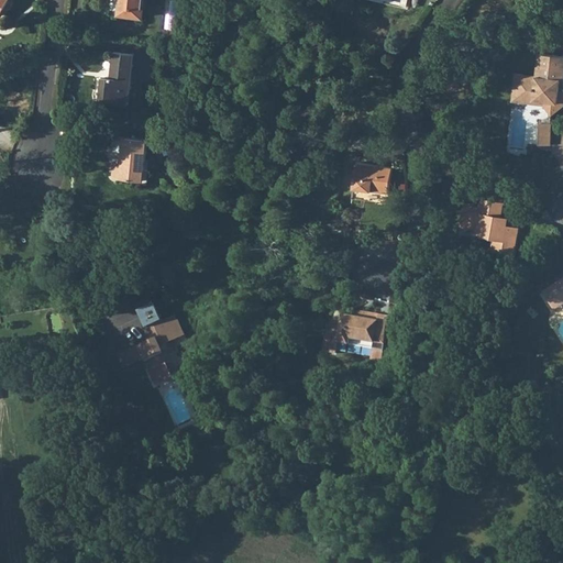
[(0,0),(0,14),(1,15),(9,0),(0,0)]
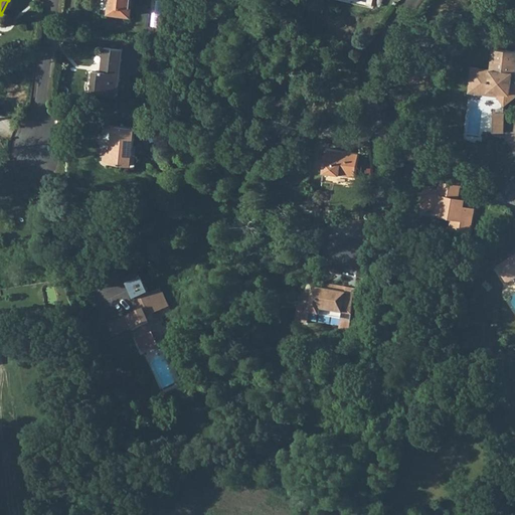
[(102,0),(100,12),(129,16),(131,0),(102,0)]
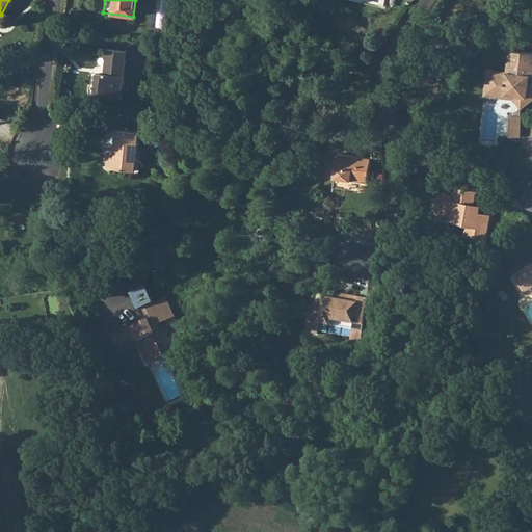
[(98,73),(96,96),(122,98),(126,51),(108,49),(105,74),(98,73)]
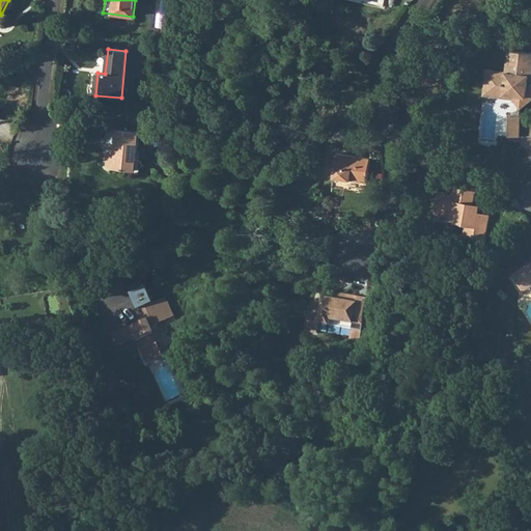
[(486,71),(483,93),(509,96),(512,100),(520,109),(530,99),(530,85),(528,83),(529,76),(530,76),(530,54),(508,52),(506,73),(486,71)]
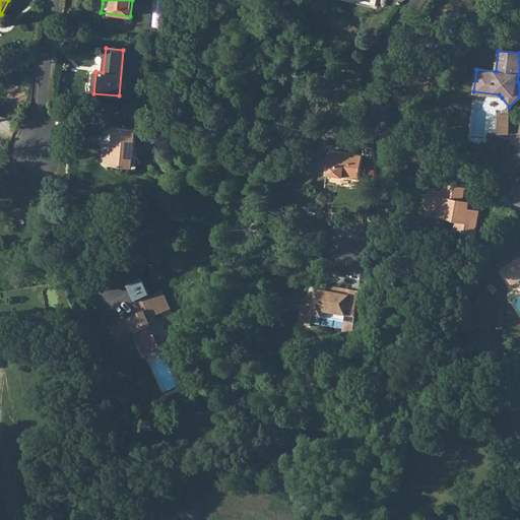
[(498,117),(498,136),(508,137),(509,117),(498,117)]
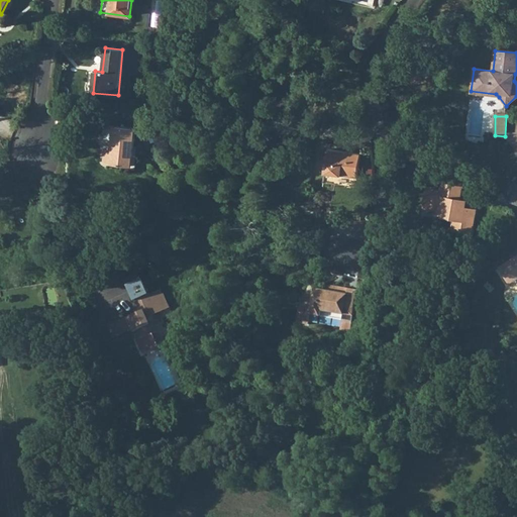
[(107,150),(106,163),(133,166),(136,128),(114,126),(113,143),(112,151),(108,150),(107,150)]
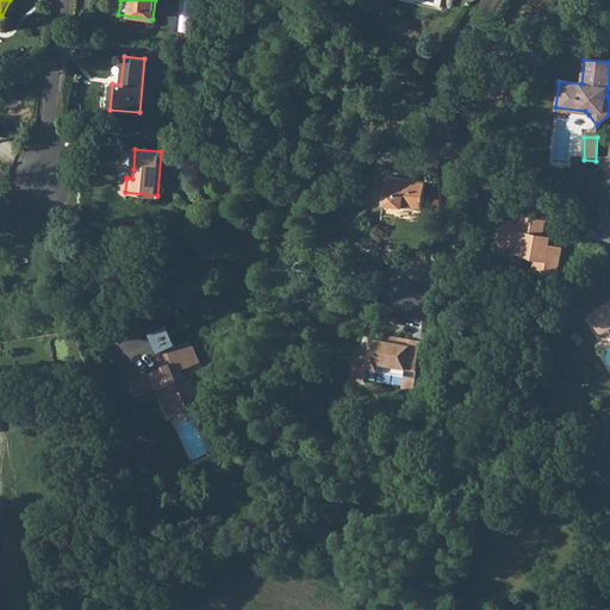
[(388,179),(385,206),(422,210),(424,184),(388,179)]
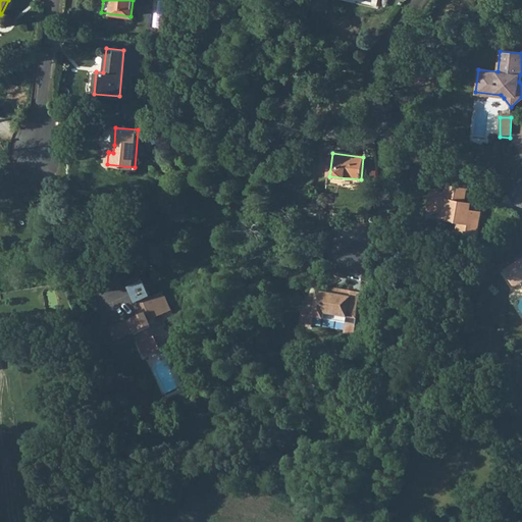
[(466,189),(448,186),(447,193),(432,191),(428,209),(445,212),(444,218),(459,221),(457,235),(475,238),(480,212),(469,210),(463,209),(464,202),(466,189)]
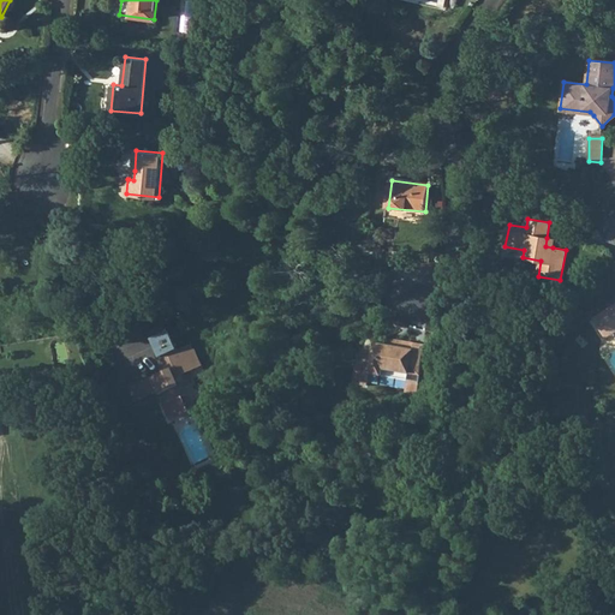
[(614,306),(593,321),(599,332),(611,324),(614,328),(614,306)]
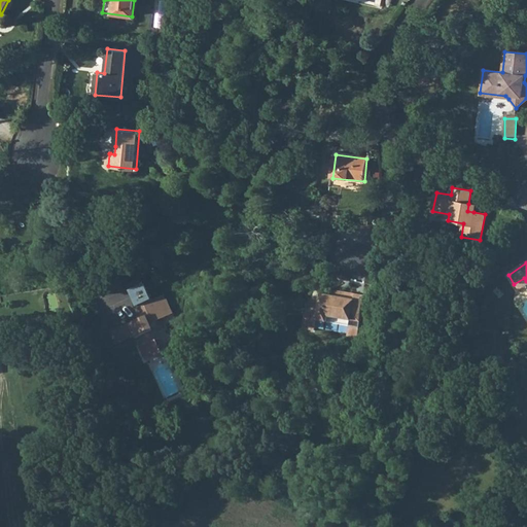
[(526,281),(524,278),(514,284),(519,292),(526,286),(526,281)]
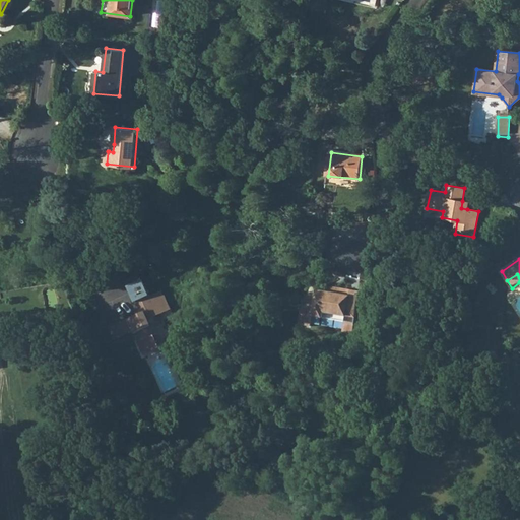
[(109,328),(114,339),(133,331),(143,353),(167,343),(154,317),(171,310),(161,289),(149,296),(142,281),(129,287),(140,313),(109,328)]
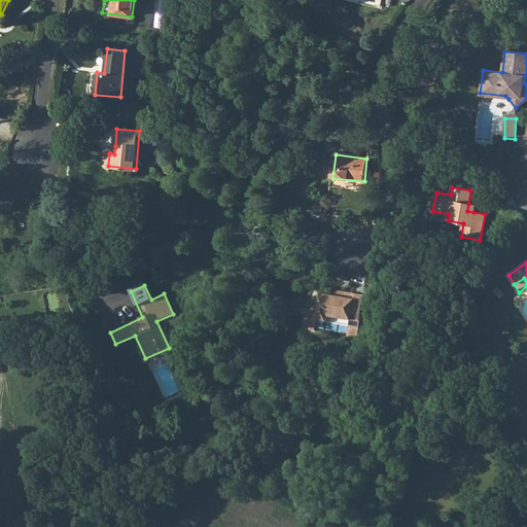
[(337,299),(330,296),(329,299),(320,296),(314,322),(346,329),(344,340),(357,343),(359,317),(361,305),(362,300),(338,294),(337,299)]
